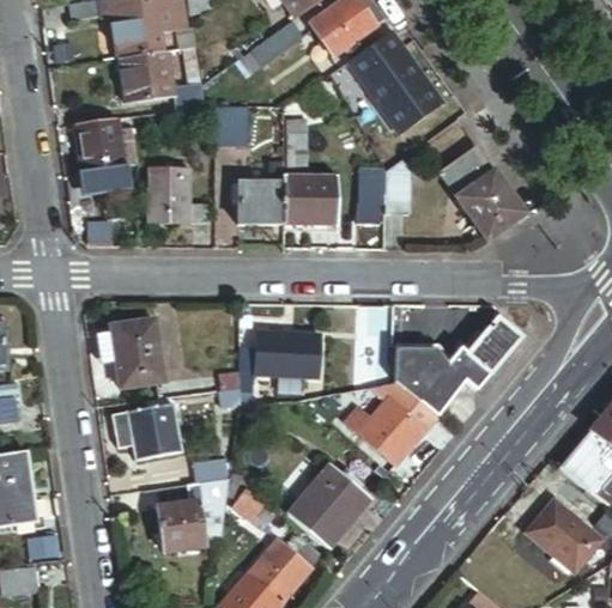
[(89,0),(67,4),(70,20),(98,17),(96,0),(89,0)]
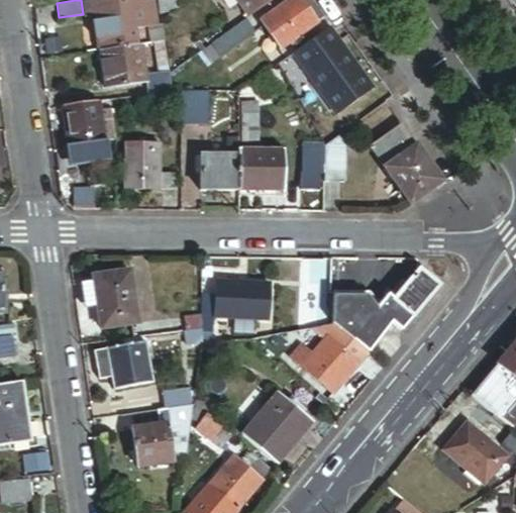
[(81,0),(83,14),(95,12),(94,7),(93,0),(81,0)]
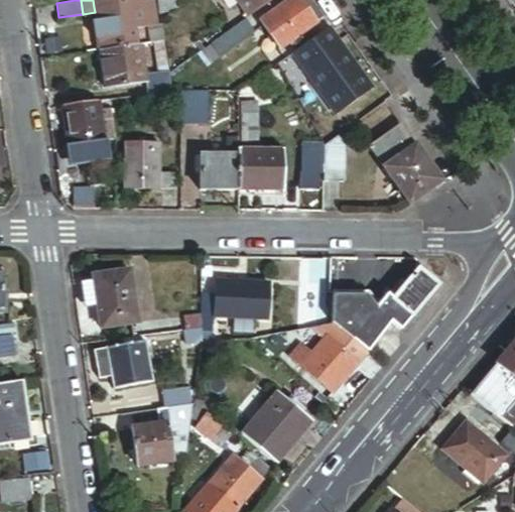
[(160,15),(158,0),(93,0),(94,7),(129,2),(129,3),(143,1),(146,21),(132,23),(135,42),(141,41),(164,37),(160,15)]
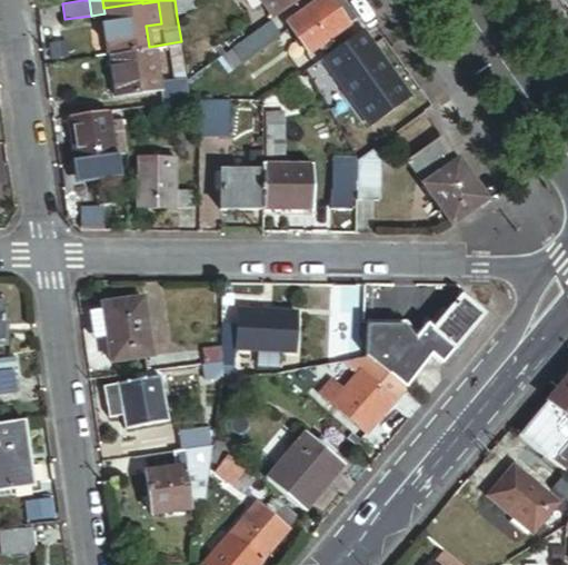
[(175,0),(177,17),(196,3),(195,0),(175,0)]
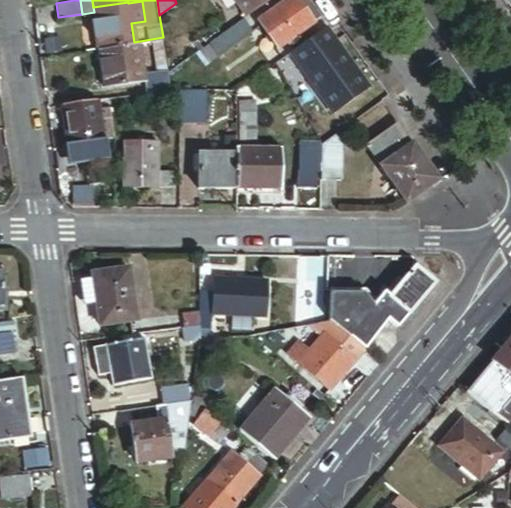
[(234,0),(245,14),(264,0),(234,0)]
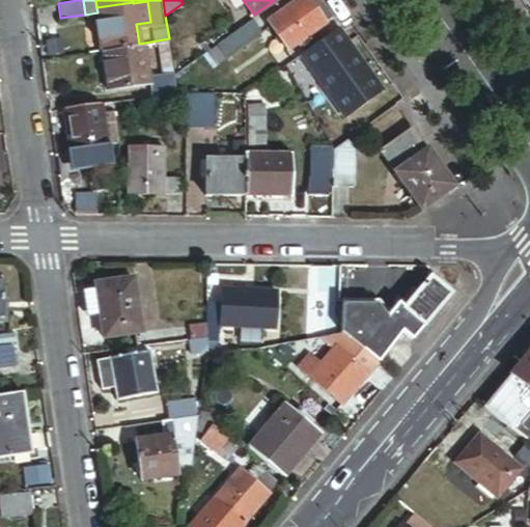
[(325,21),(310,0),(293,0),(267,19),(287,48),(296,42),(306,34),(325,21)]
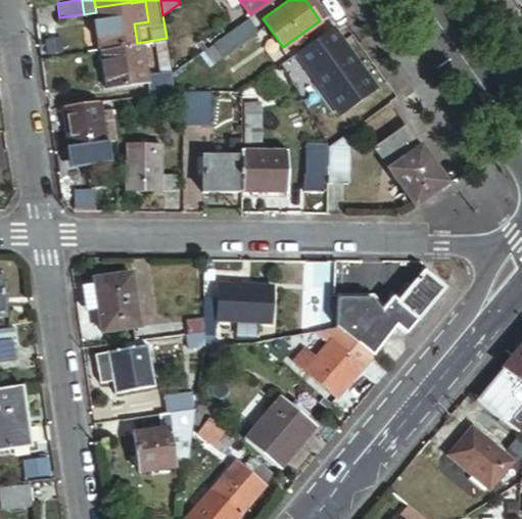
[(305,0),(320,20),(327,15),(316,0),(305,0)]
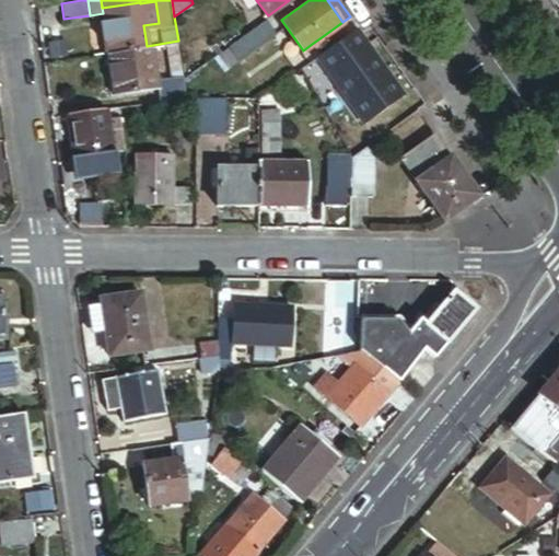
[(155,1),(140,3),(143,25),(159,23),(155,1)]
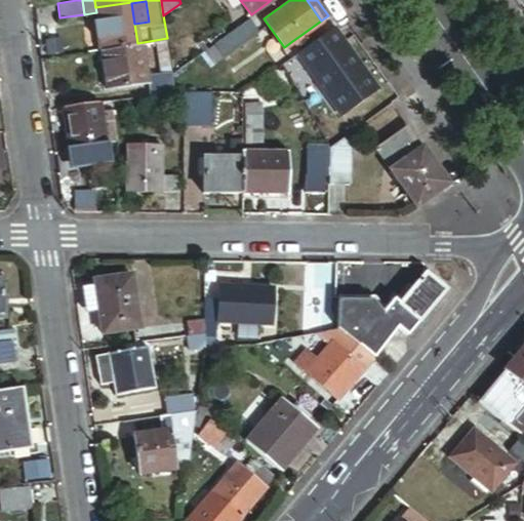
[(131,2),(95,7),(96,12),(102,48),(122,45),(137,43),(134,24),(131,3),(131,2)]
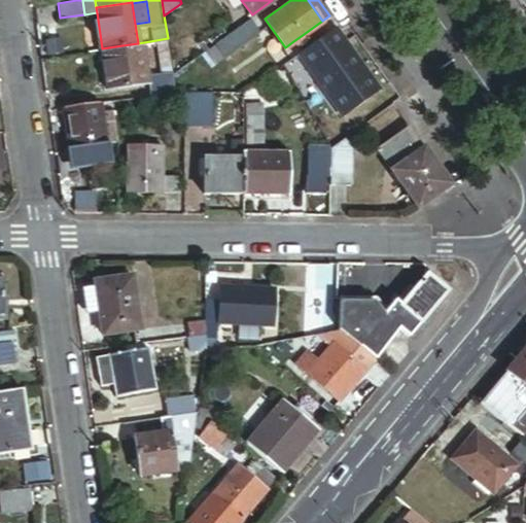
[(249,18),(224,36),(234,48),(258,31),(249,18)]
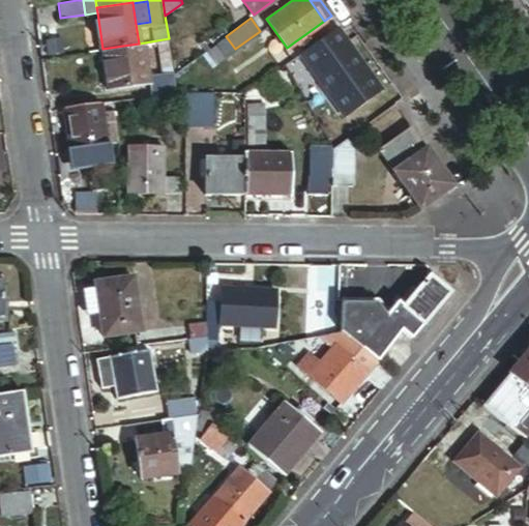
[(381,88),(336,26),(300,52),(345,114),(381,88)]
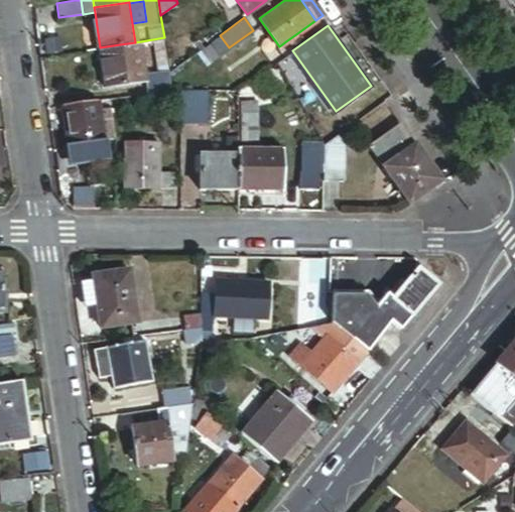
[(297,33),(287,40),(290,44),(300,37),(297,33)]
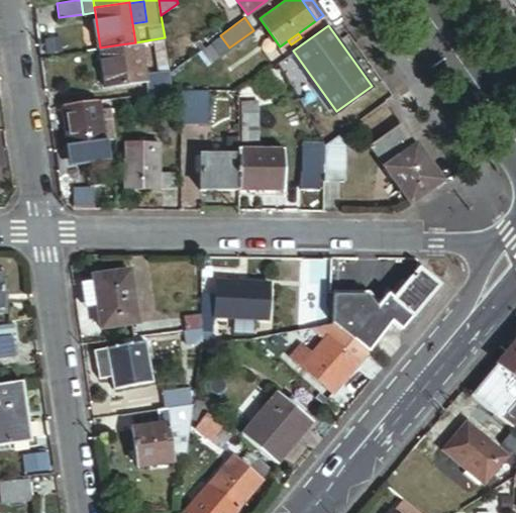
[(47,38),(49,54),(65,52),(63,36),(47,38)]
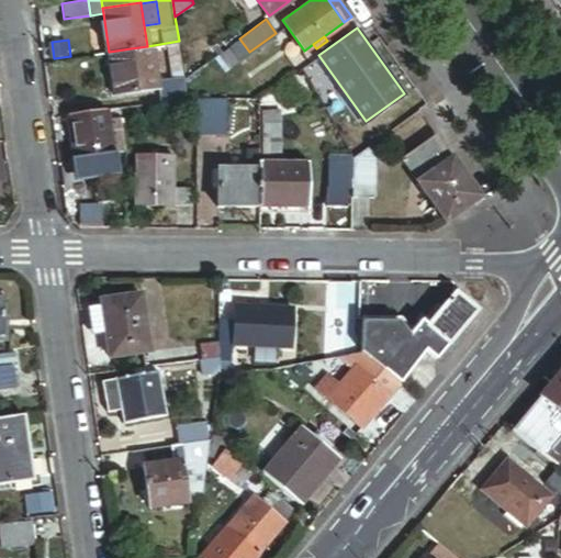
[(179,41),(154,45),(159,87),(161,100),(182,97),(187,97),(179,41)]
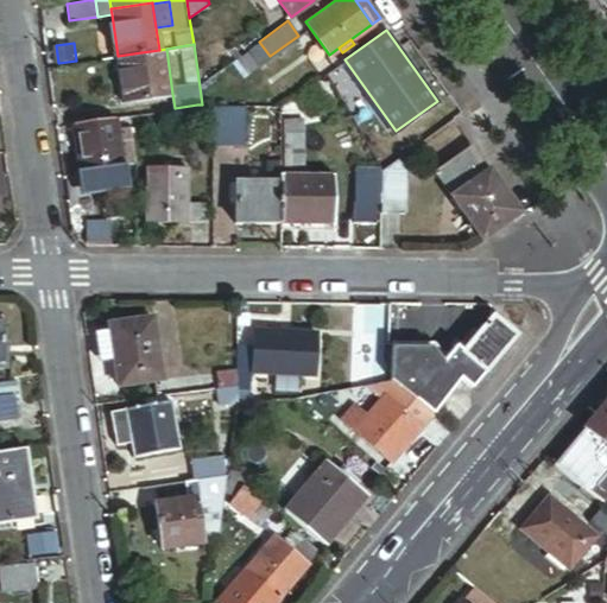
[(172,94),(166,49),(159,50),(141,52),(146,84),(122,88),(125,101),(172,94)]
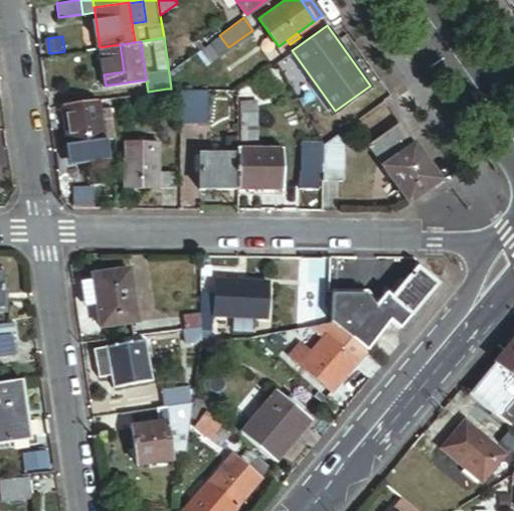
[(120,44),(100,47),(104,74),(124,71),(120,44)]
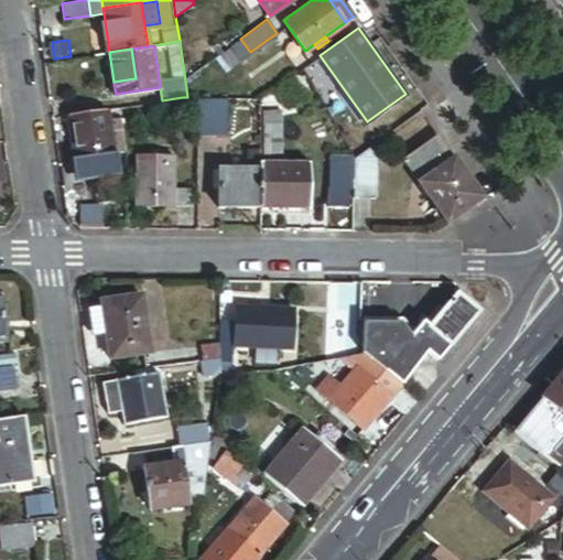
[(231,57),(217,67),(225,78),(238,68),(231,57)]
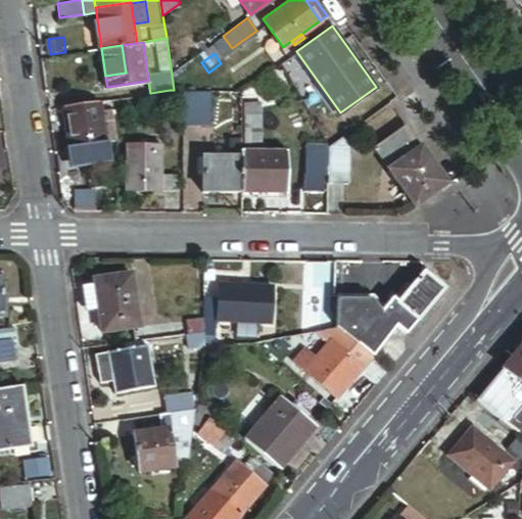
[(209,89),(183,88),(183,123),(209,124),(209,89)]
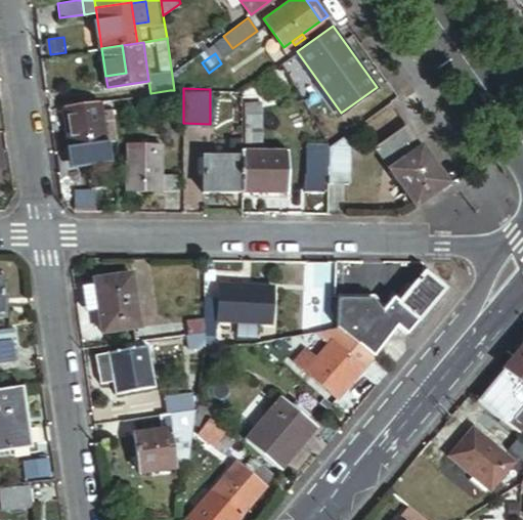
[(170,90),(150,93),(149,93),(150,104),(171,101),(170,90)]
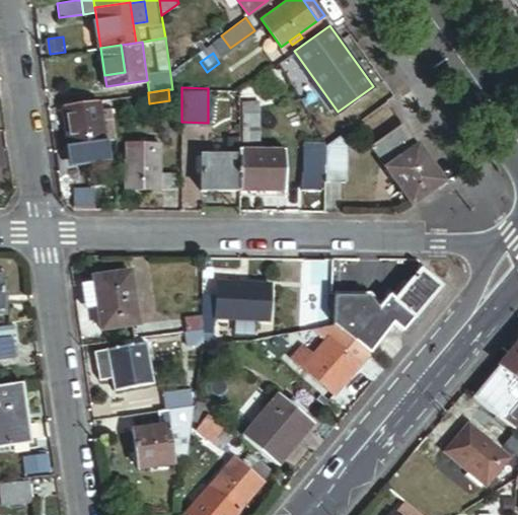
[(97,98),(63,103),(68,144),(103,139),(99,111),(97,98)]
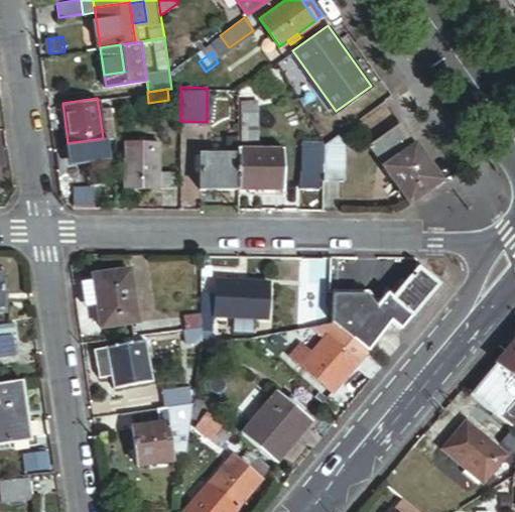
[(257,100),(238,100),(238,148),(247,148),(247,142),(257,142),(257,100)]
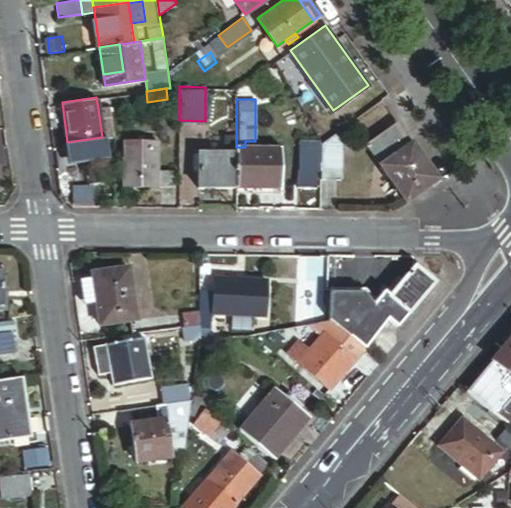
[(102,137),(114,136),(110,107),(98,109),(102,137)]
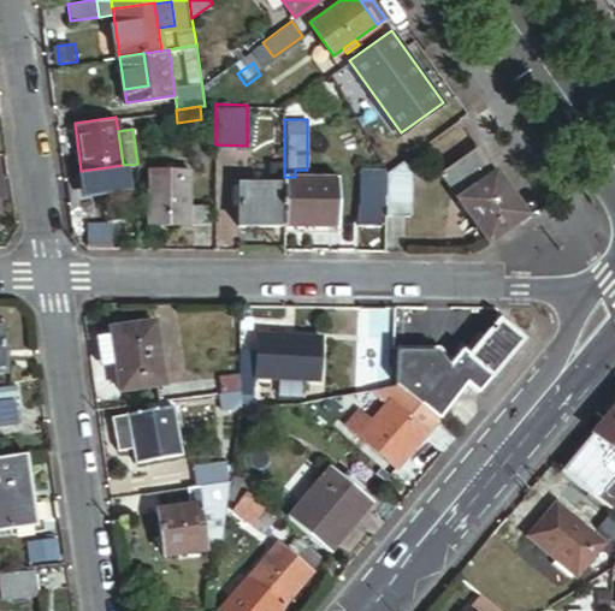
[(477,144),(439,171),(488,239),(526,213),(477,144)]
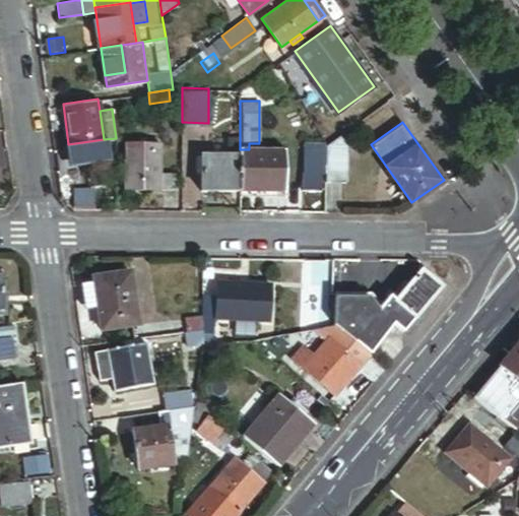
[(347,128),(326,143),(326,178),(326,181),(345,181),(347,128)]
